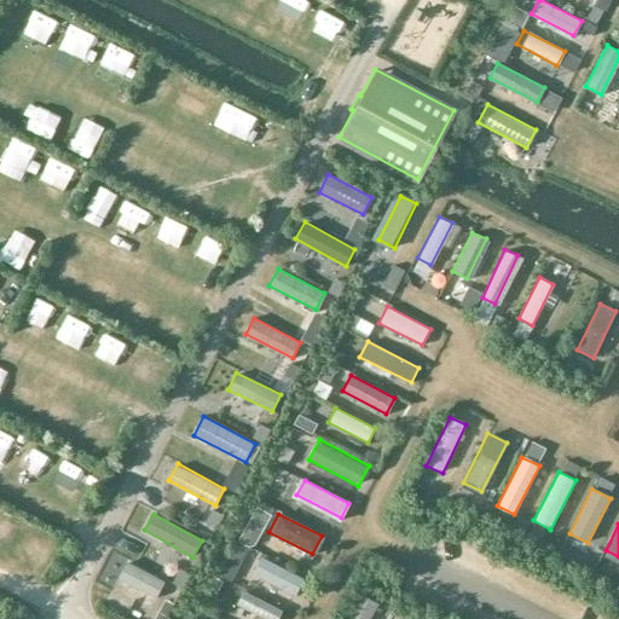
[(305,578),(261,555),(253,572),(295,595),(305,578)]
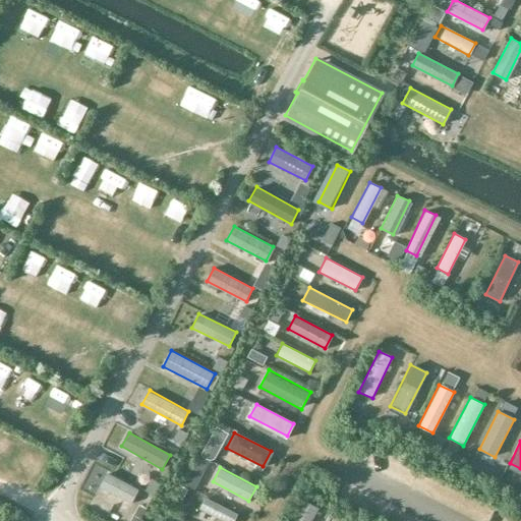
[(138,490),(107,472),(99,485),(130,504),(138,490)]
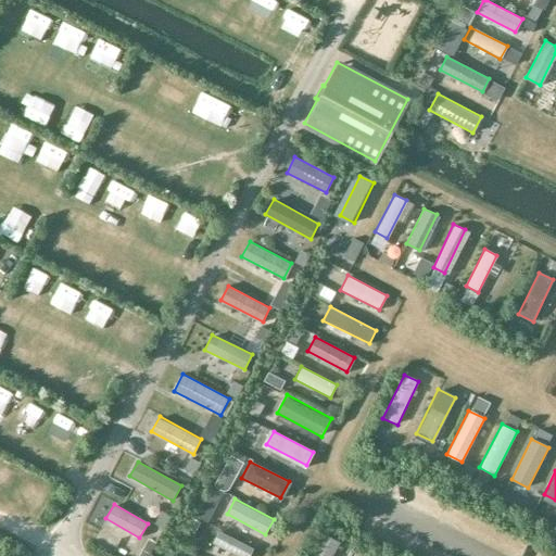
[(250,555),(254,548),(218,529),(211,543),(235,555),(250,555)]
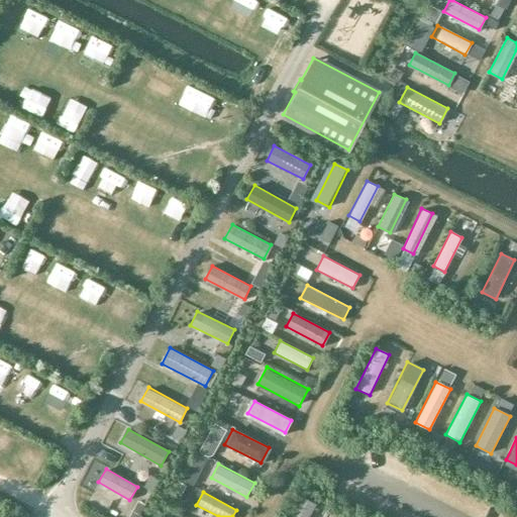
[(306,516),(313,503),(302,497),(291,516),(306,516)]
